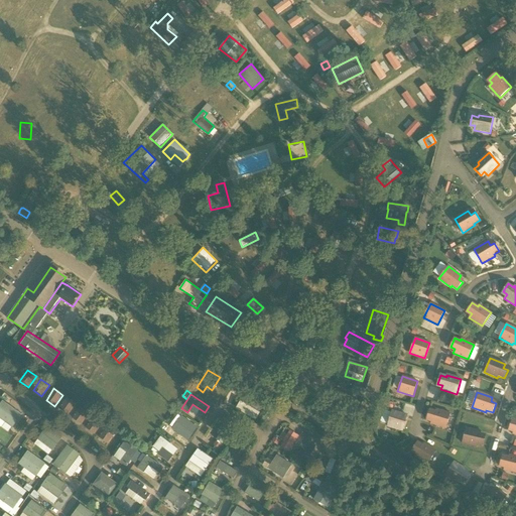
[(255,414),(259,408),(239,395),(233,406),(239,410),(242,406),(255,414)]
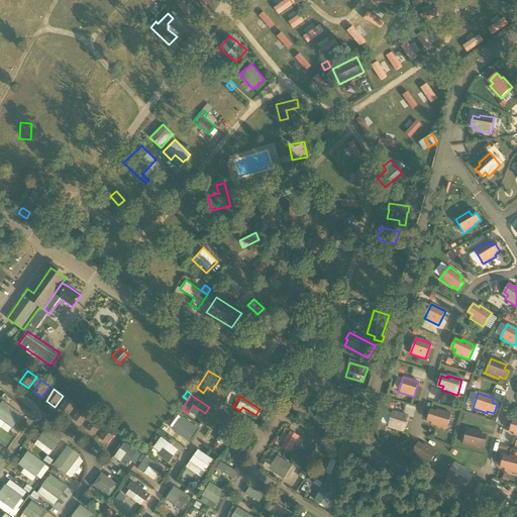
[(68,399),(60,410),(69,416),(77,405),(68,399)]
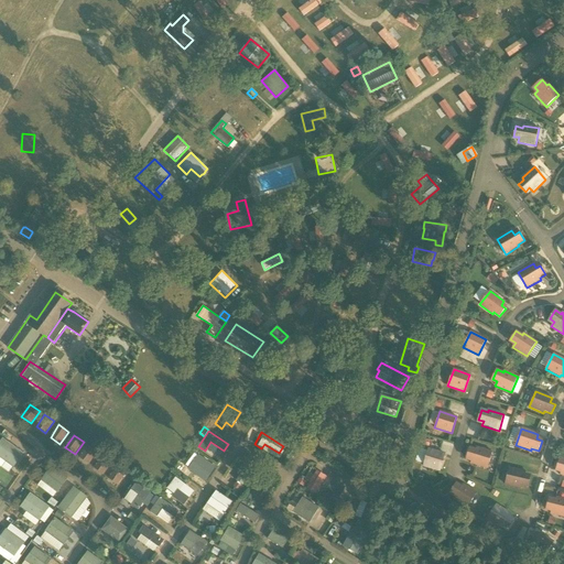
[(23,454),(2,437),(0,440),(0,456),(13,467),(23,454)]
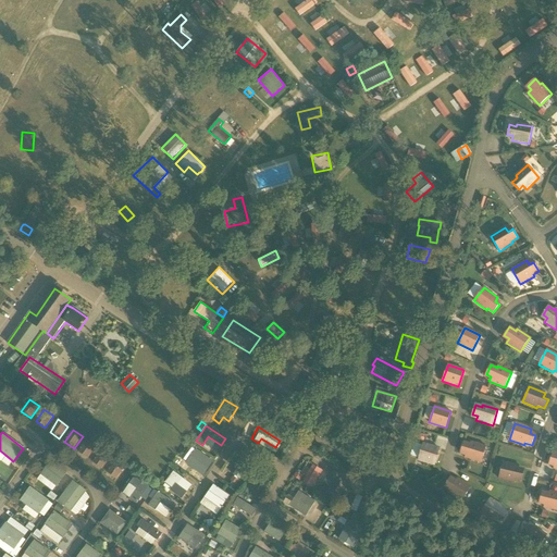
[(86,440),(78,453),(87,459),(96,447),(86,440)]
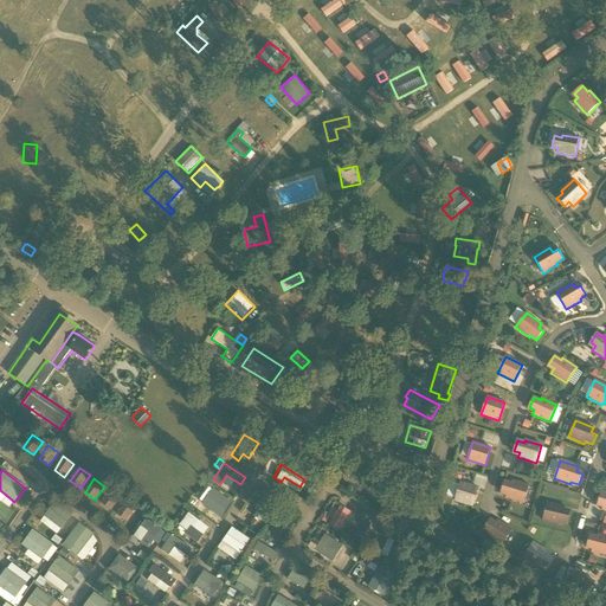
[(523,503),(529,485),(513,481),(513,483),(504,481),(501,491),(507,492),(505,498),(523,503)]
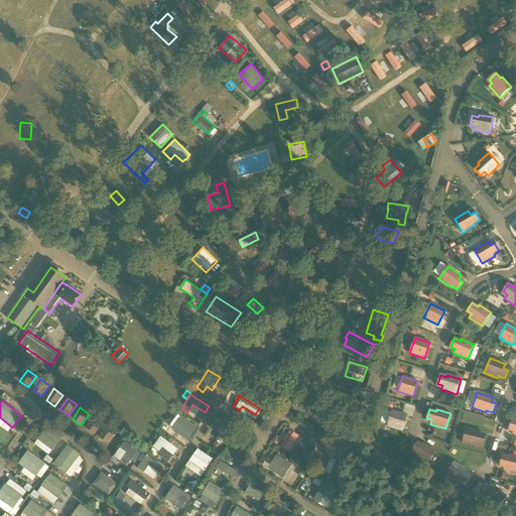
[(381,423),(387,423),(389,410),(382,410),(381,423)]
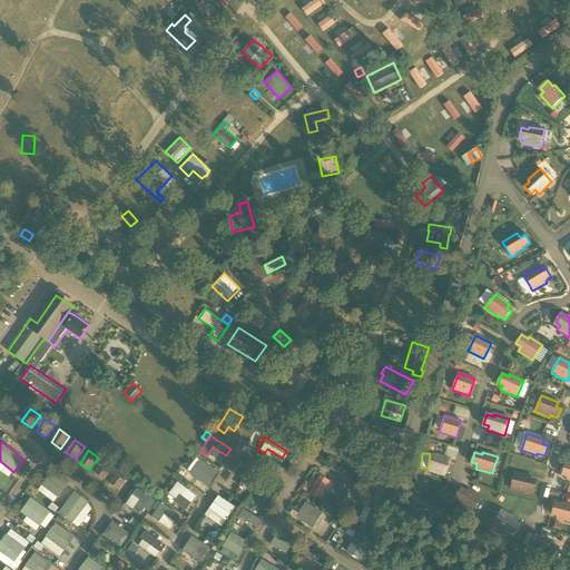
[(444,475),(450,459),(433,454),(428,471),(444,475)]
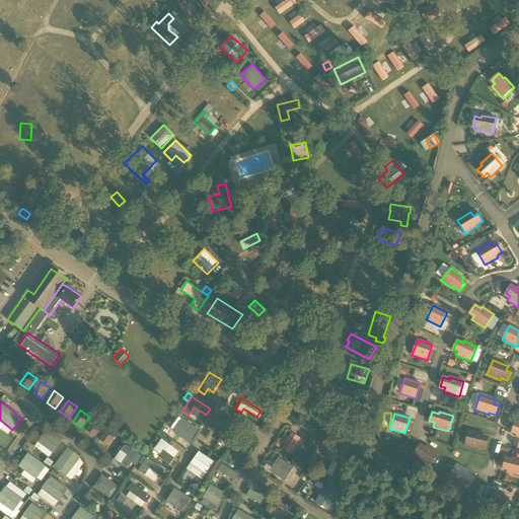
[(173,432),(189,443),(198,430),(182,419),(173,432)]
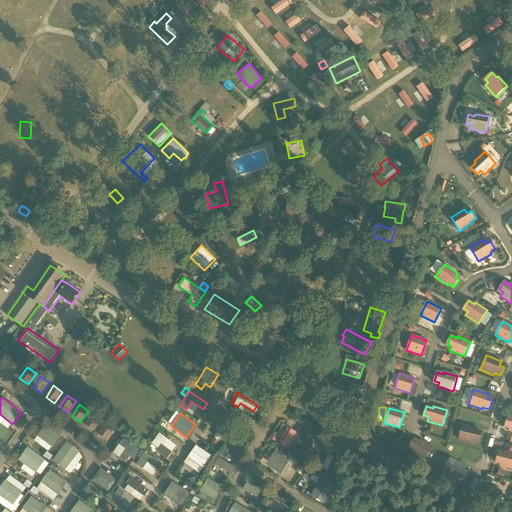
[(93,414),(85,425),(94,431),(101,420),(93,414)]
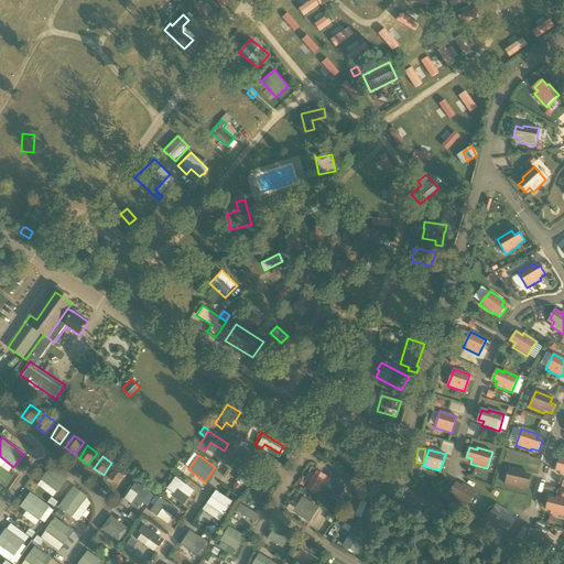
[(257,467),(249,462),(236,479),(242,485),(257,467)]
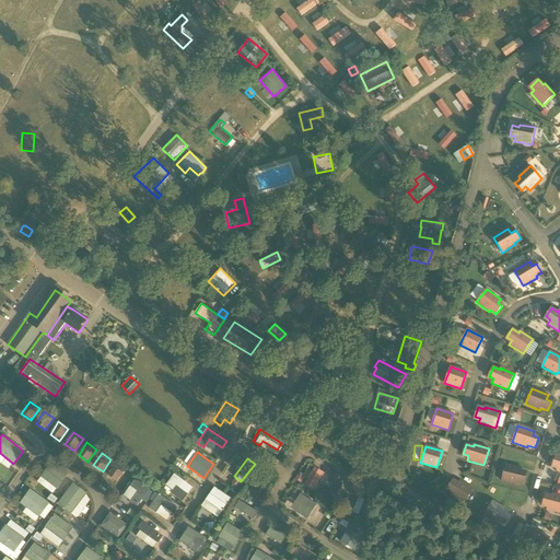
[(116,463),(107,475),(117,481),(125,469),(116,463)]
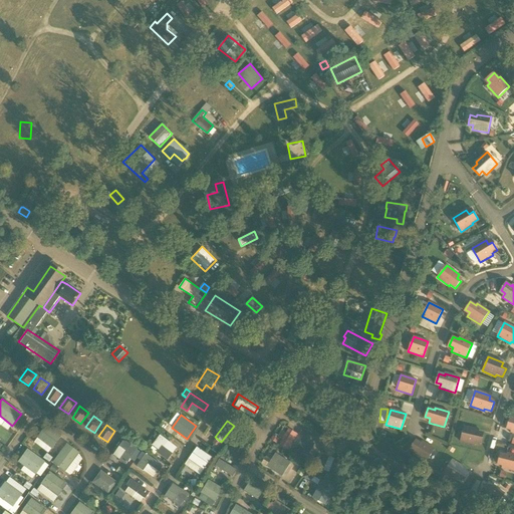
[(46,426),(37,438),(51,449),(61,437),(46,426)]
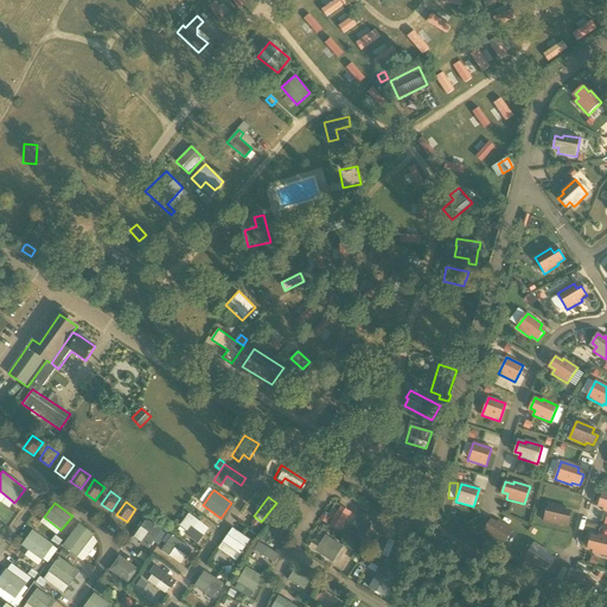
[(568,525),(570,515),(564,513),(566,508),(548,504),(543,522),(560,525),(561,523),(568,525)]
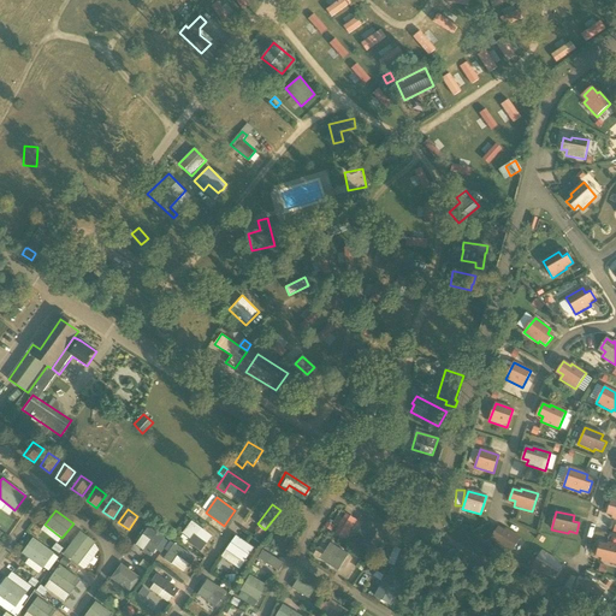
[(345,539),(357,521),(345,514),(335,533),(345,539)]
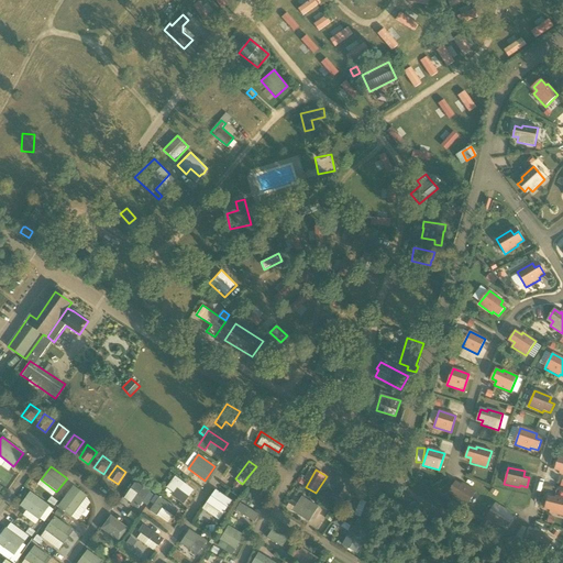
[(260,496),(271,477),(264,473),(253,492),(260,496)]
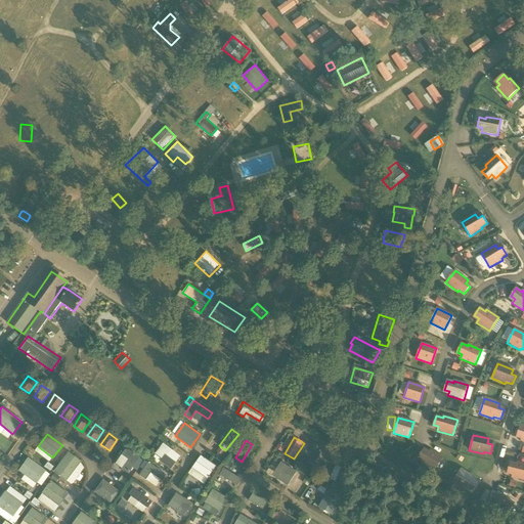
[(318,444),(312,440),(298,464),(305,468),(318,444)]
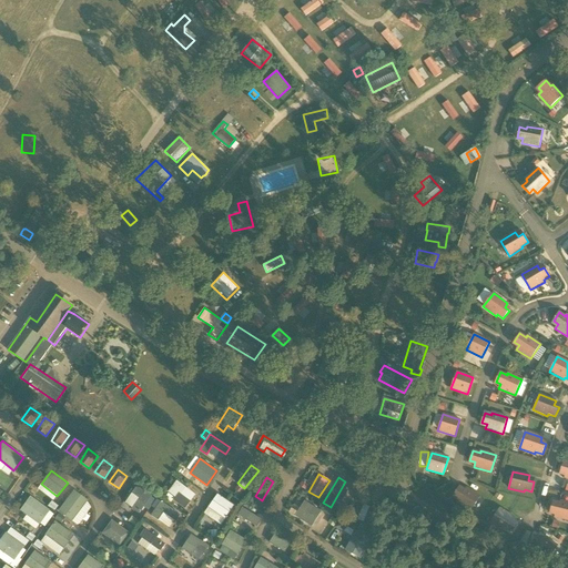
[(195,495),(178,480),(168,493),(174,498),(173,500),(184,509),(195,495)]
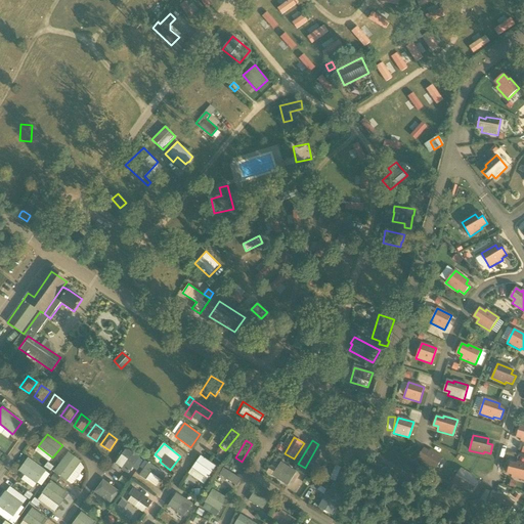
[(128,474),(140,456),(126,447),(121,454),(128,459),(121,469),(128,474)]
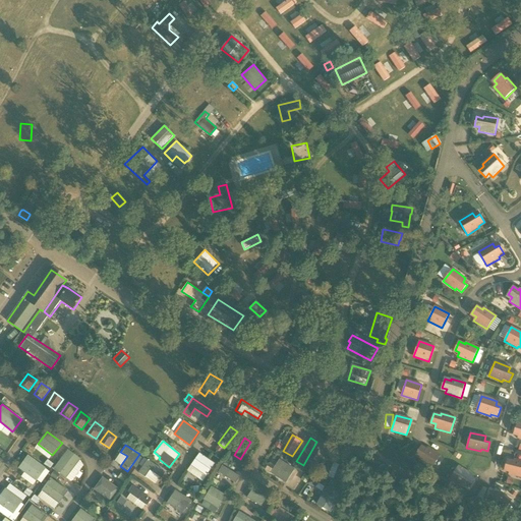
[(217,451),(221,454),(223,450),(224,449),(220,445),(219,447),(218,446),(215,450),(217,451)]
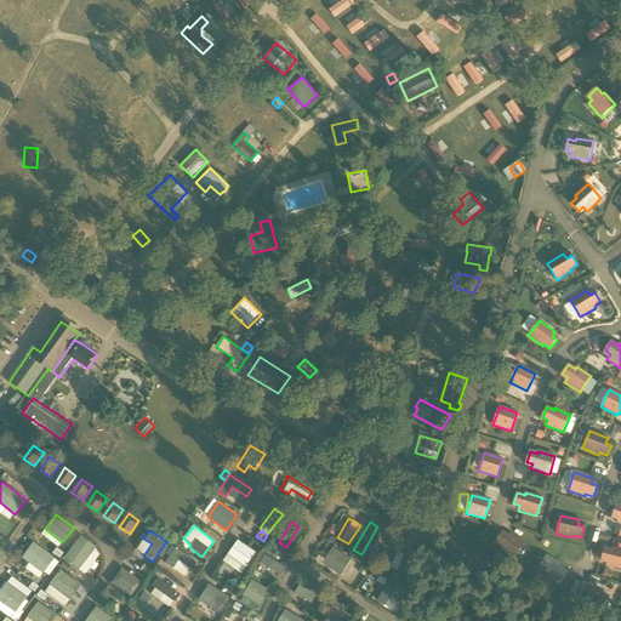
[(514,559),(525,543),(511,534),(510,536),(502,531),(496,541),(501,545),(499,548),(514,559)]
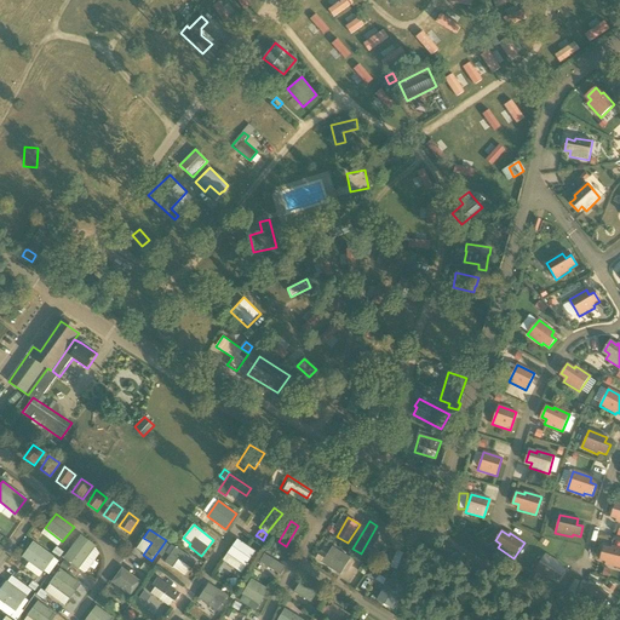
[(79,569),(95,547),(80,535),(63,557),(79,569)]
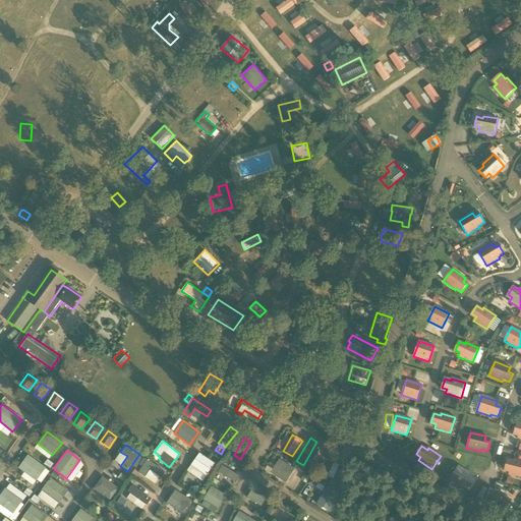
[(215,463),(199,452),(190,465),(207,475),(215,463)]
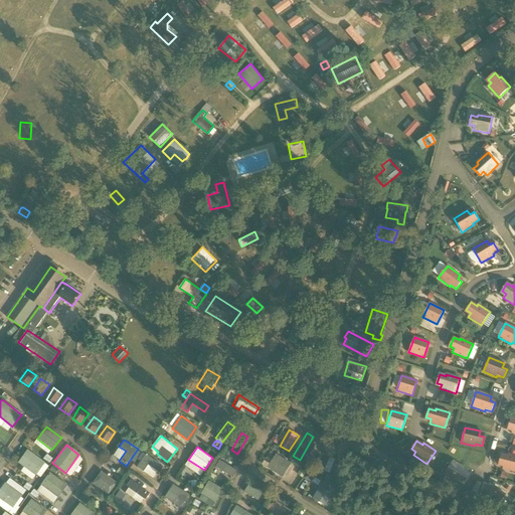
[(226,450),(223,455),(228,459),(232,454),(226,450)]
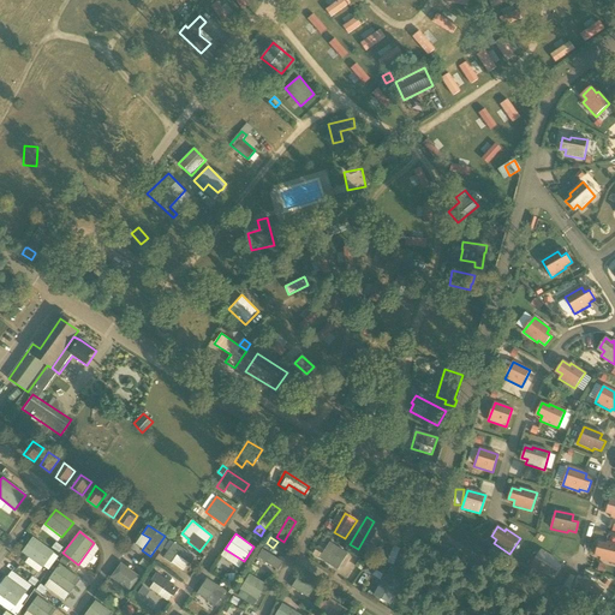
[(54,553),(34,538),(23,553),(43,567),(54,553)]
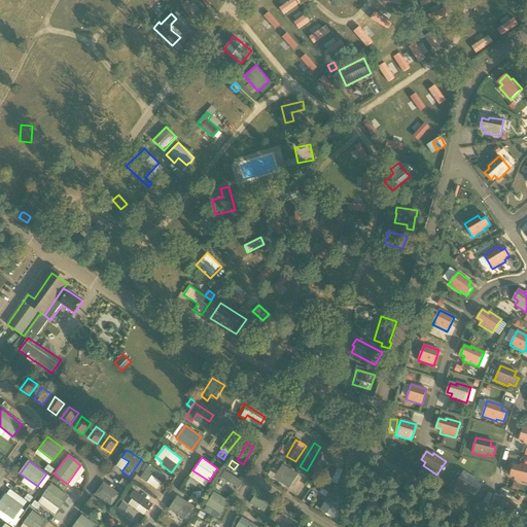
[(151,477),(162,484),(167,478),(148,464),(139,478),(147,483),(151,477)]
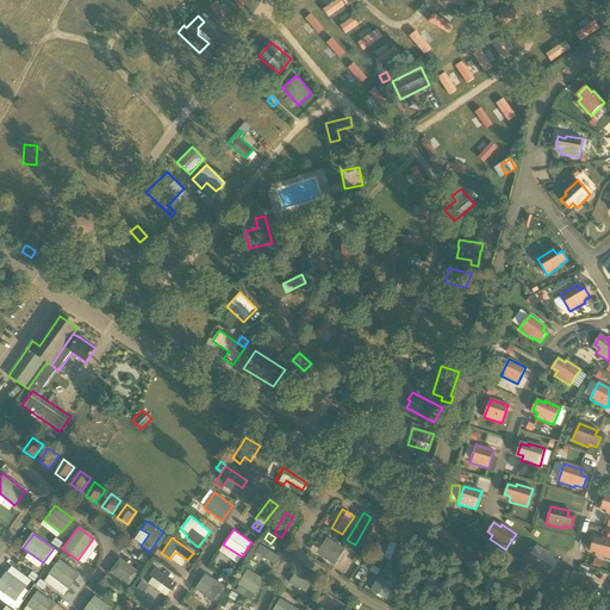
[(335,565),(346,549),(328,537),(317,554),(335,565)]
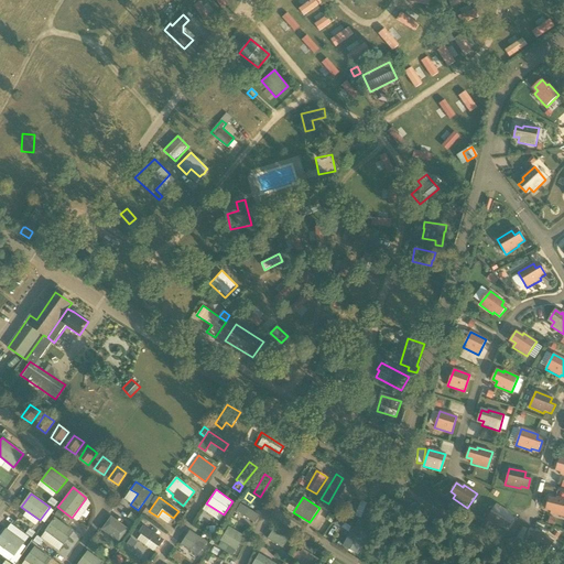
[(563,517),(563,499),(556,497),(555,499),(549,498),(546,508),(552,509),(551,513),(563,517)]
